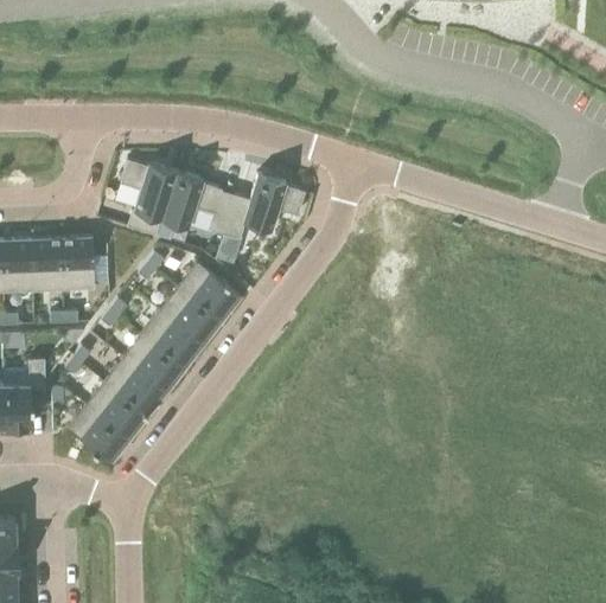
[(128,159),(120,184),(140,191),(134,210),(133,210),(127,226),(155,236),(161,219),(176,171),(148,162),(148,166),(128,159)]
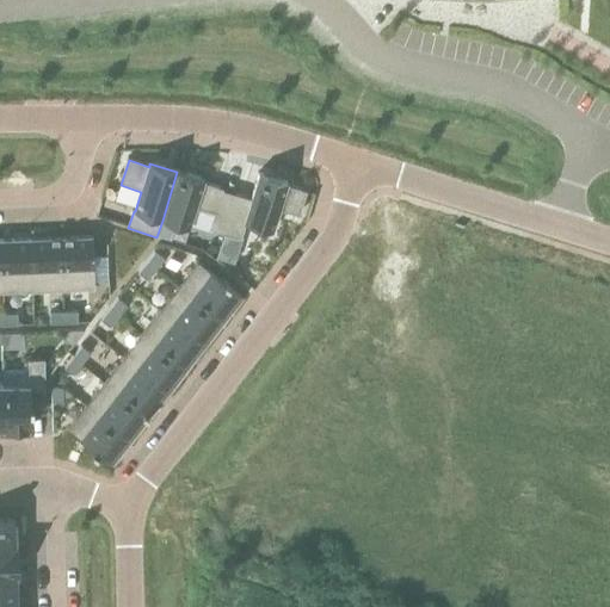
[(162,221),(156,237),(166,240),(172,242),(178,227),(189,230),(196,209),(215,214),(209,230),(226,235),(238,197),(223,192),(223,190),(204,184),(204,181),(177,172),(162,221)]
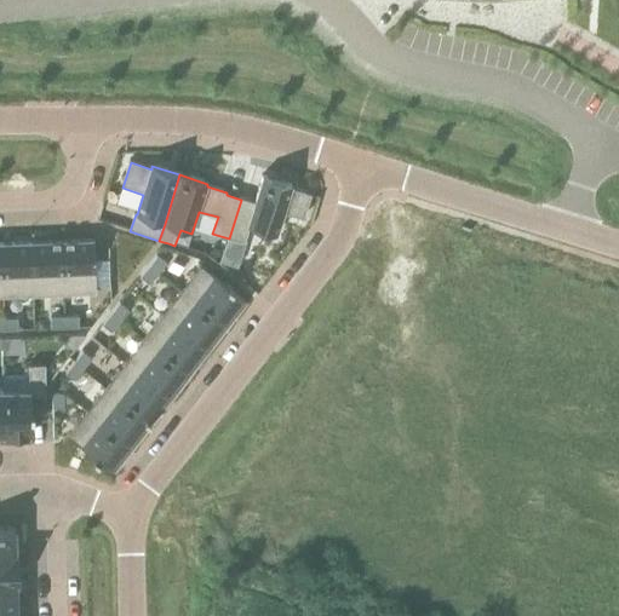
[(241,200),(229,239),(245,243),(250,228),(278,236),(284,214),(304,220),(313,196),(292,190),(292,186),(264,178),(256,205),(241,200)]
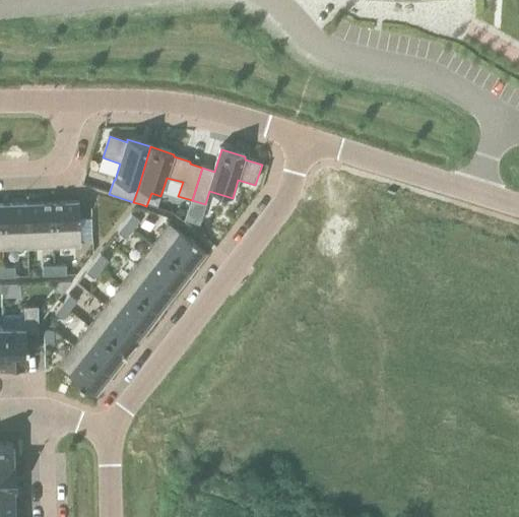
[(79,203),(53,204),(55,249),(81,248),(79,203)]
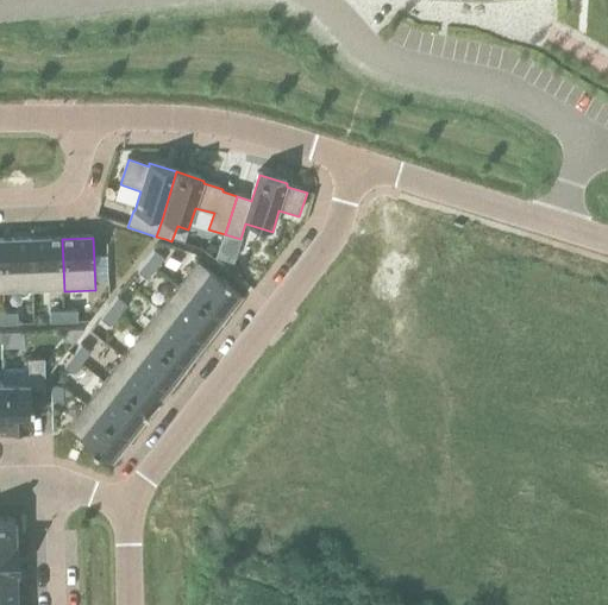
[(62,239),(32,240),(33,292),(64,291),(62,239)]
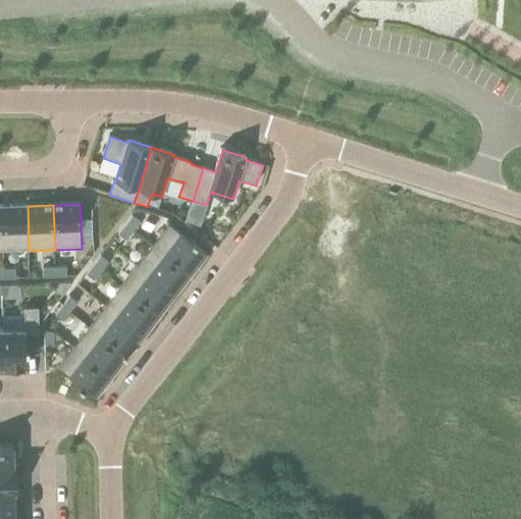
[(28,206),(1,207),(3,252),(29,251),(28,206)]
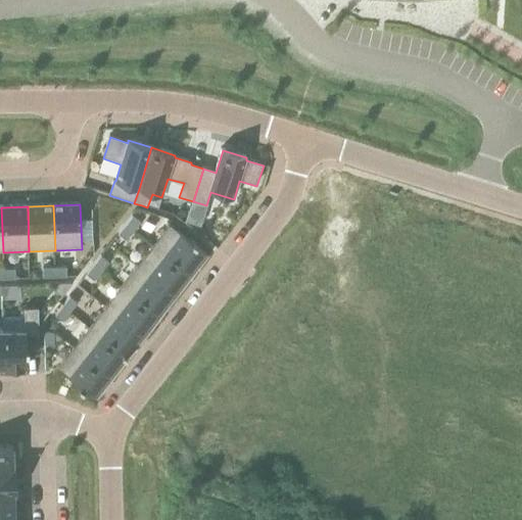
[(133,217),(126,226),(133,231),(140,222),(133,217)]
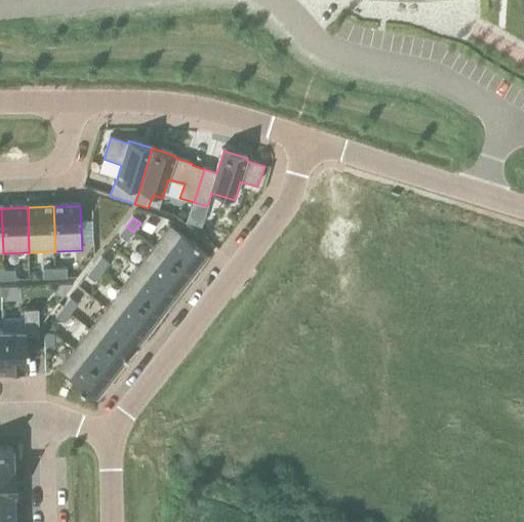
[(126,227),(119,236),(126,242),(133,232),(126,227)]
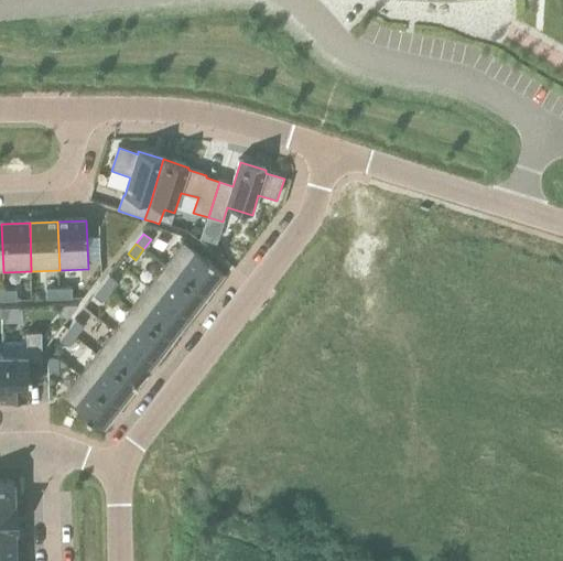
[(183,245),(165,267),(204,297),(222,274),(210,266),(212,265),(207,261),(206,262),(183,245)]
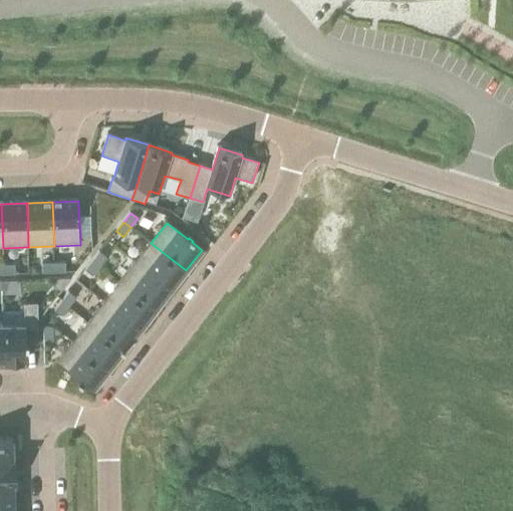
[(151,243),(135,263),(171,290),(186,270),(151,243)]
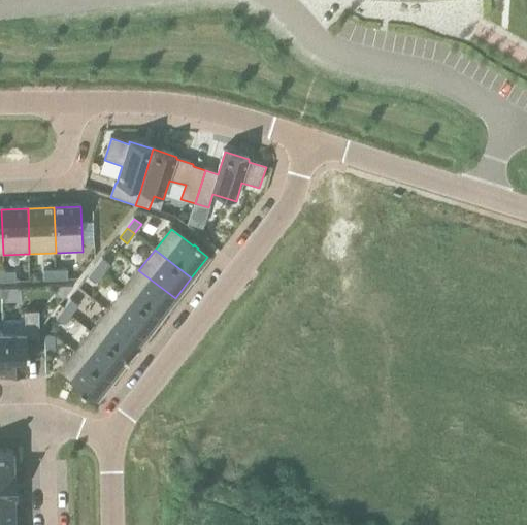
[(102,260),(95,269),(103,275),(110,266),(102,260)]
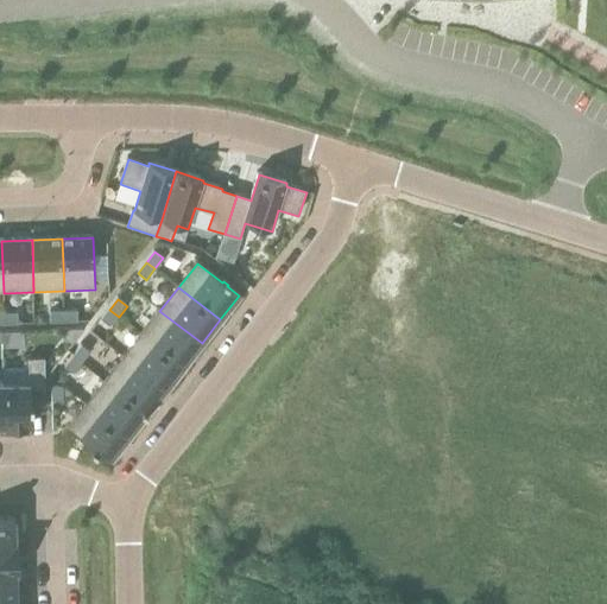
[(109,310),(101,320),(111,328),(119,317),(109,310)]
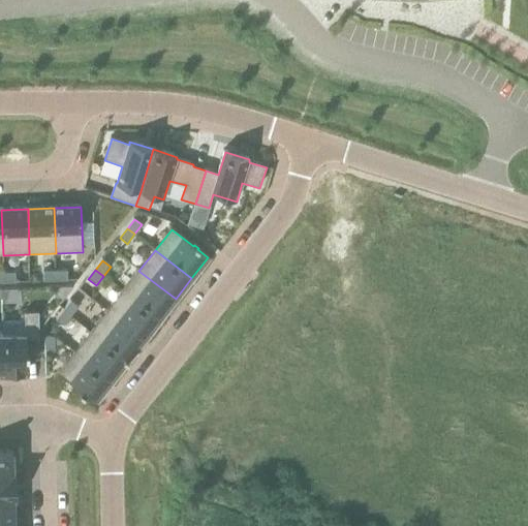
[(138,271),(123,291),(159,319),(176,299),(138,271)]
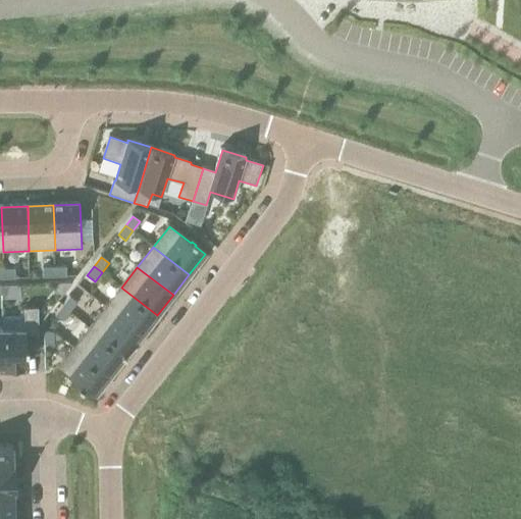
[(55,268),(44,269),(44,278),(55,278),(55,268)]
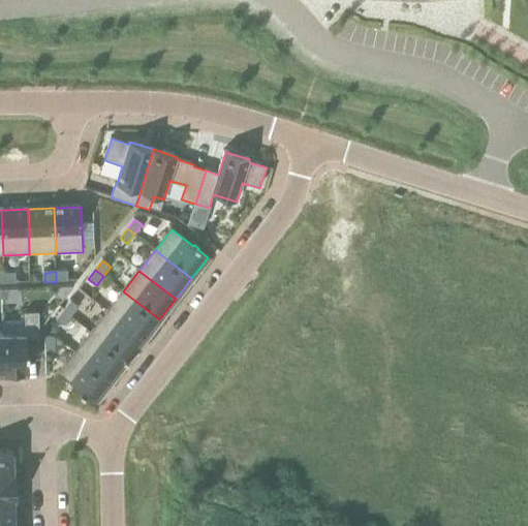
[(67,272),(56,272),(56,282),(68,281),(67,272)]
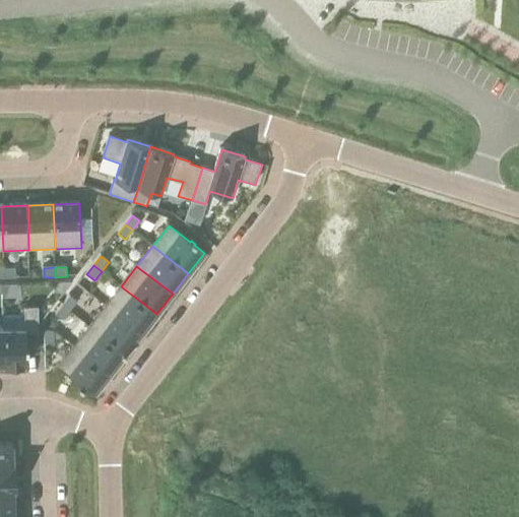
[(15,269),(4,269),(4,278),(15,278),(15,269)]
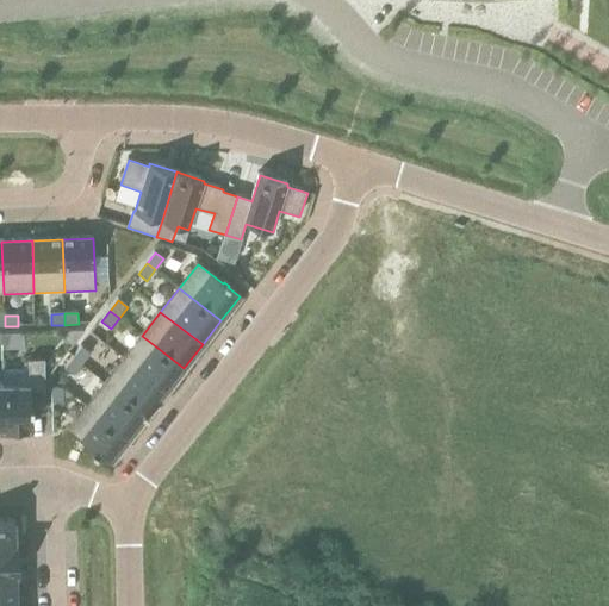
[(142,336),(123,360),(166,392),(184,368),(142,336)]
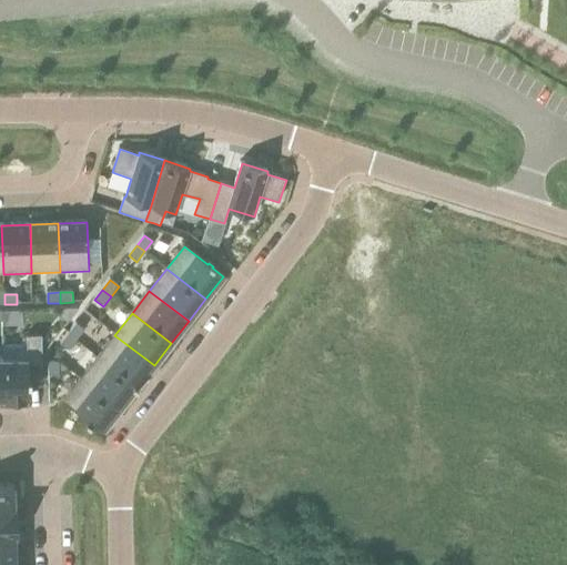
[(77,324),(69,334),(77,341),(84,331),(77,324)]
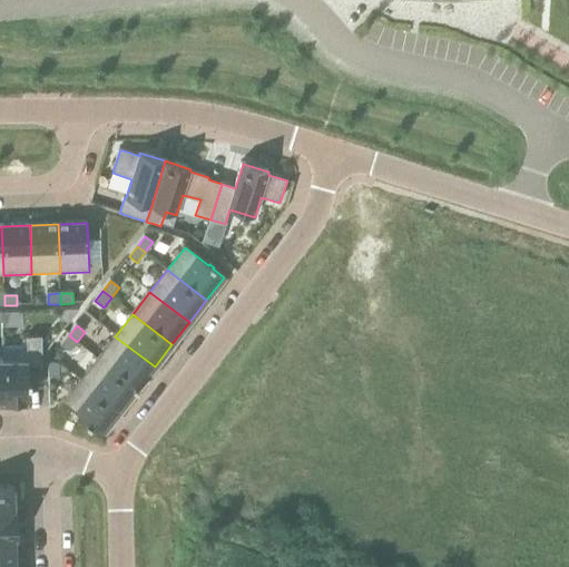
[(69,335),(61,345),(69,352),(77,342),(69,335)]
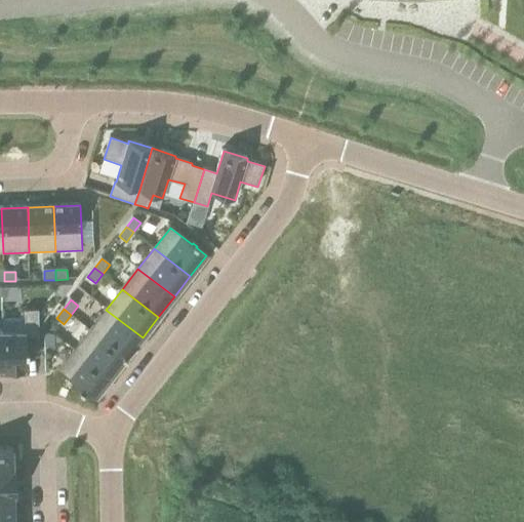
[(106,310),(90,330),(126,358),(143,337),(106,310)]
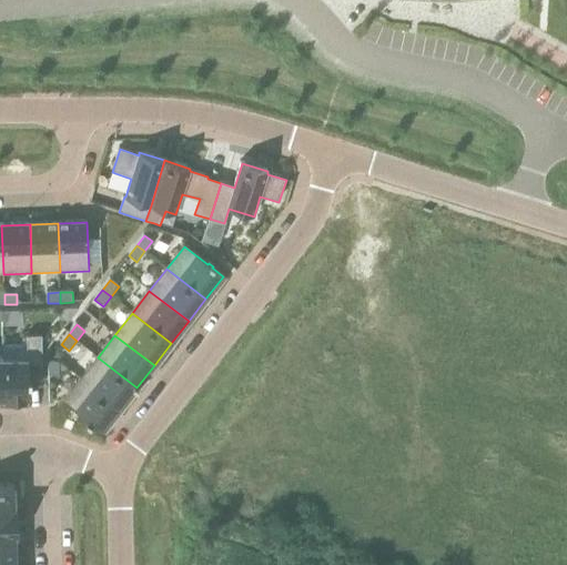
[(28,345),(3,345),(4,360),(6,400),(6,402),(26,401),(26,399),(29,399),(28,365),(42,365),(42,336),(27,338),(28,345)]
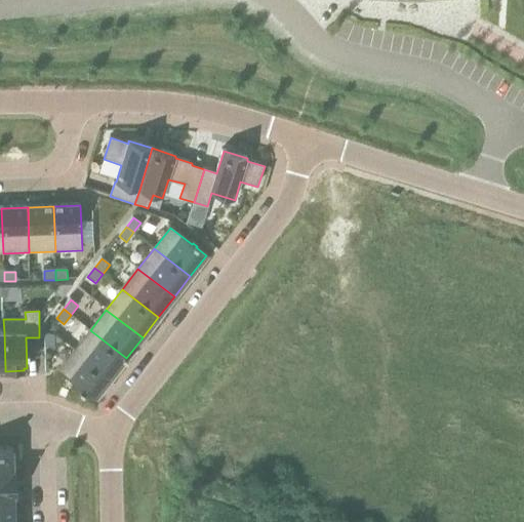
[(90,330),(74,351),(110,378),(125,360),(126,361),(128,359),(126,358),(90,330)]
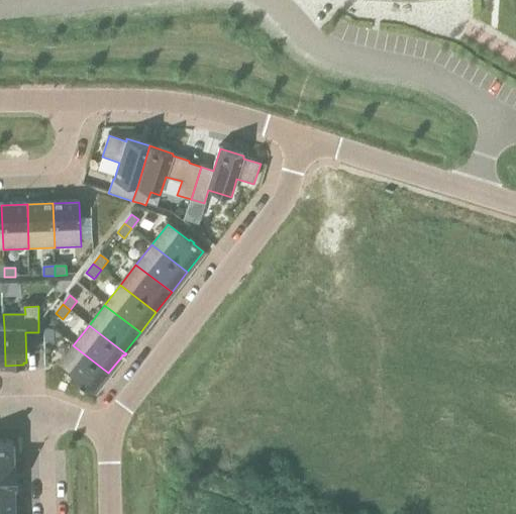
[(54,330),(44,330),(44,342),(54,342),(54,330)]
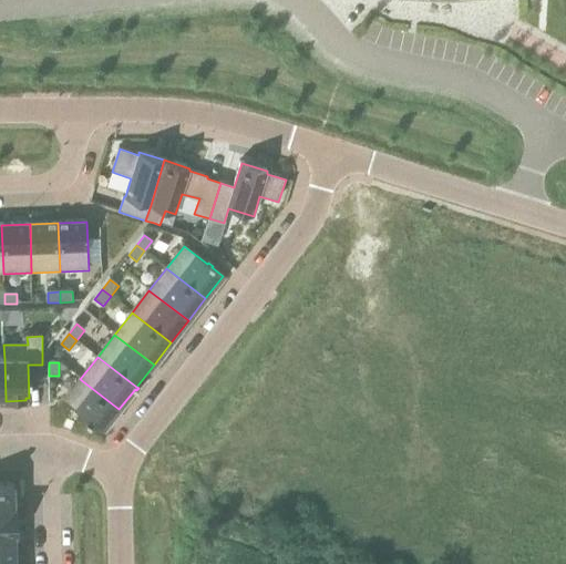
[(80,379),(63,401),(86,419),(85,421),(89,424),(90,422),(102,431),(119,409),(80,379)]
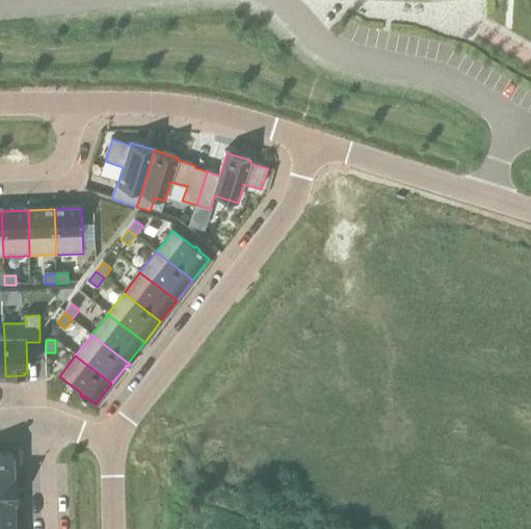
[(14,455),(0,455),(0,478),(17,478),(17,477),(15,477),(14,470),(17,470),(17,467),(14,467),(14,455)]
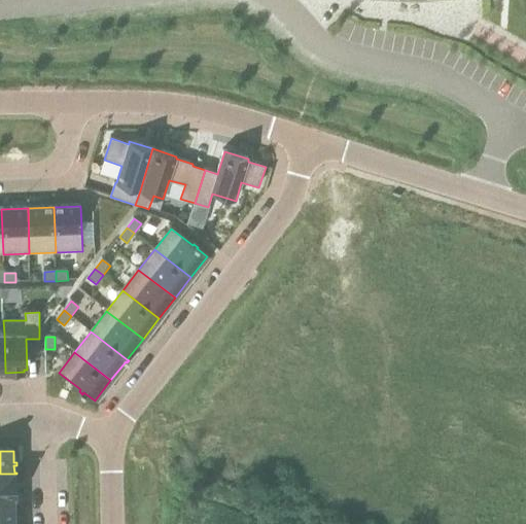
[(16,474),(0,474),(0,496),(16,496),(16,474)]
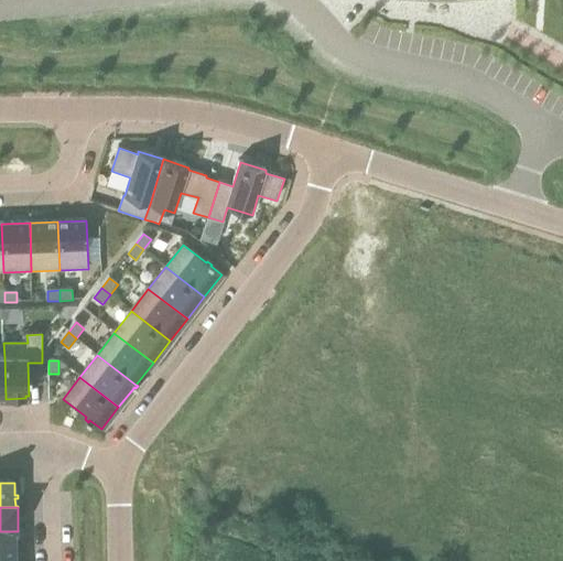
[(18,531),(0,531),(0,554),(17,556),(15,532),(18,532),(18,531)]
